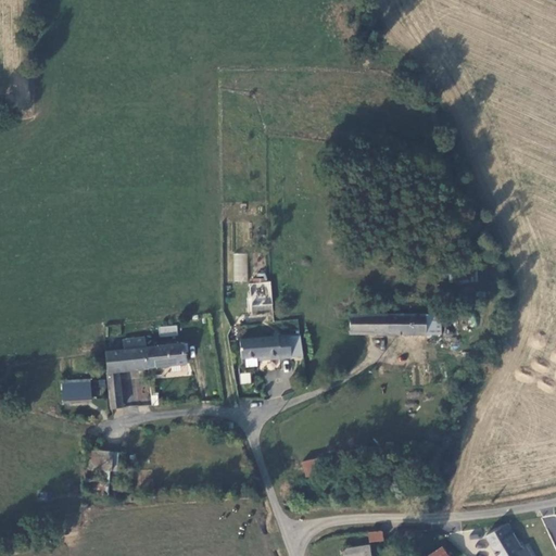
[(247,282),(248,254),(234,253),(232,281),(247,282)]
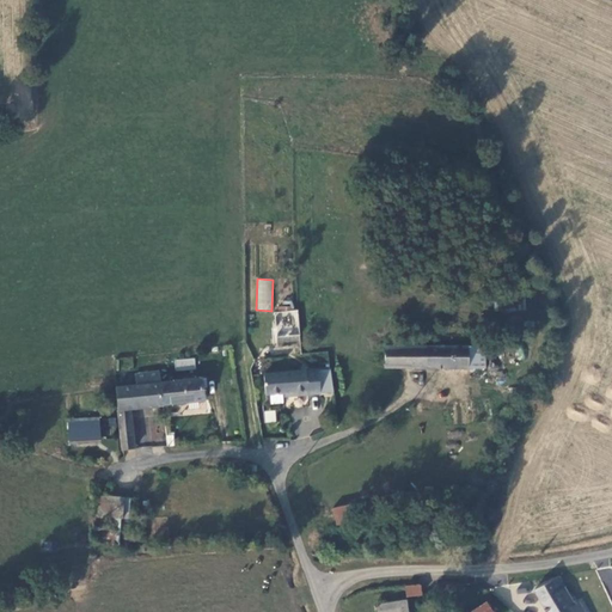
[(295,335),(294,306),(279,307),(280,335),(295,335)]
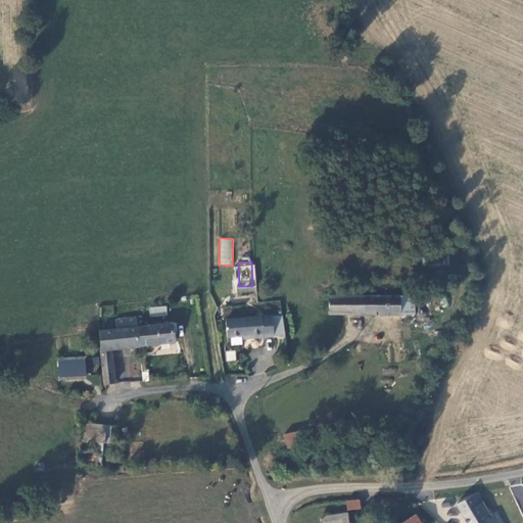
[(415,315),(415,296),(329,295),(329,314),(415,315)]
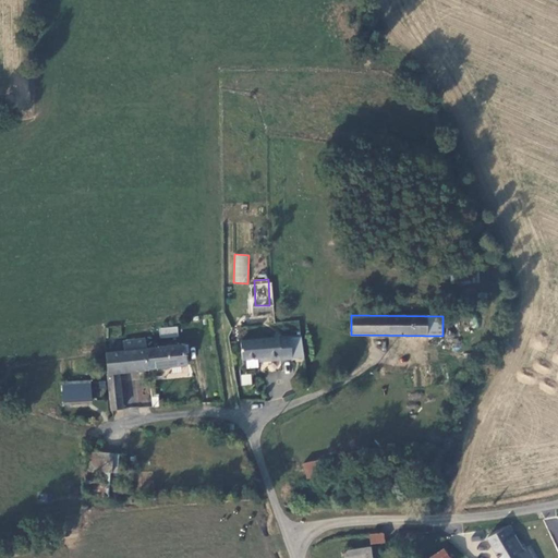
[(158,327),(159,338),(179,337),(178,326),(158,327)]
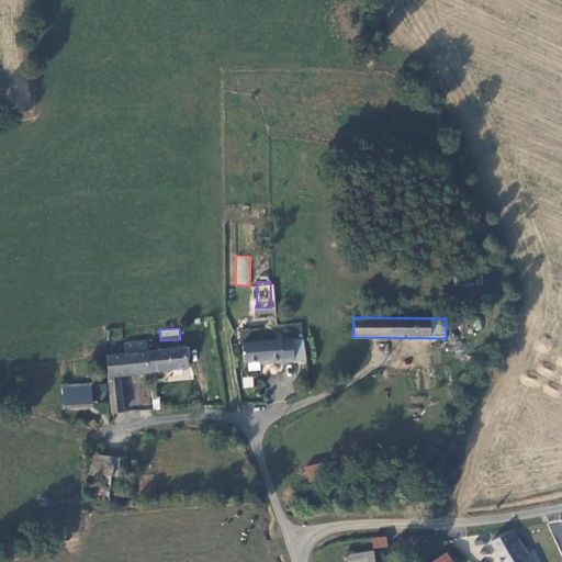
[(268,363),(294,361),(294,358),(293,340),(293,339),(243,344),(244,362),(268,360),(268,363)]
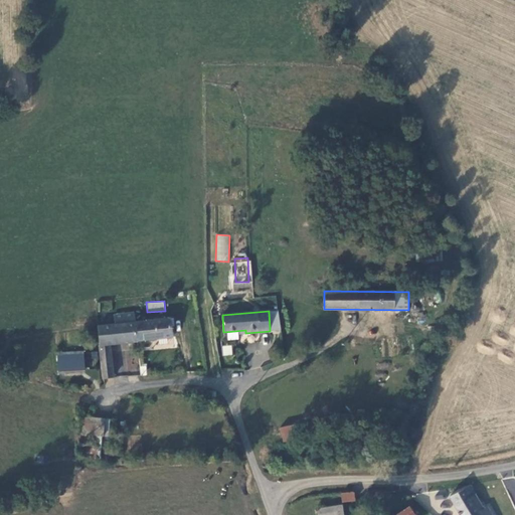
[(103,378),(114,377),(110,344),(138,341),(136,322),(135,312),(114,315),(115,325),(98,326),(103,378)]
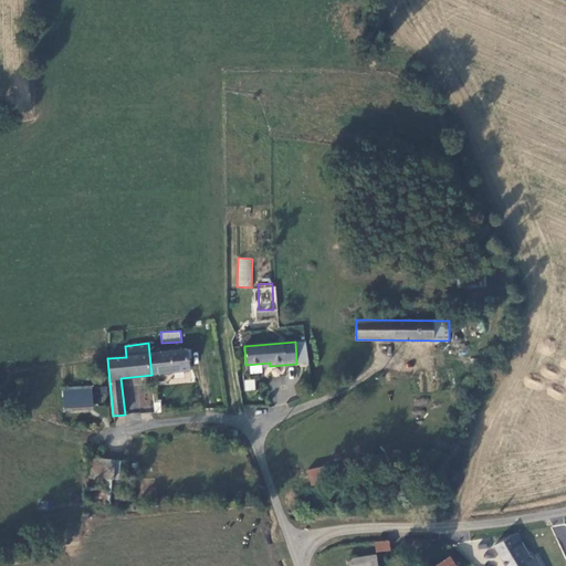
[(149,354),(152,375),(190,370),(188,349),(149,354)]
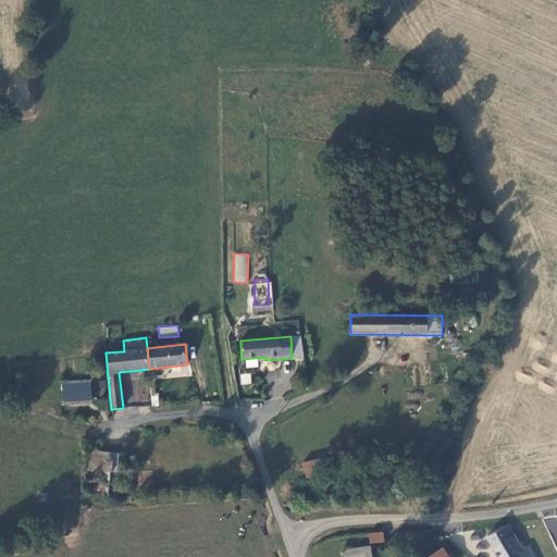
[(250,372),(239,373),(240,384),(251,384),(250,372)]
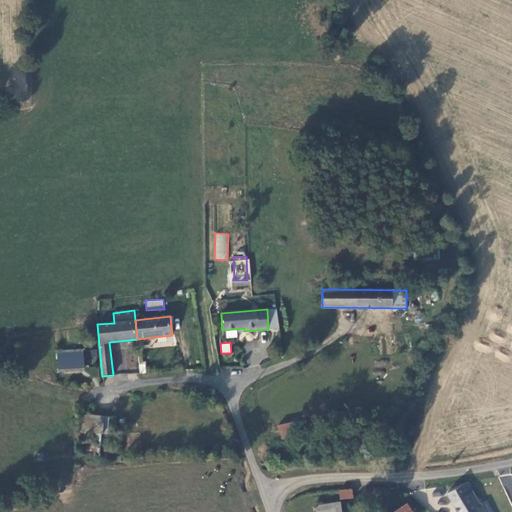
[(83,357),(84,368),(96,367),(95,356),(83,357)]
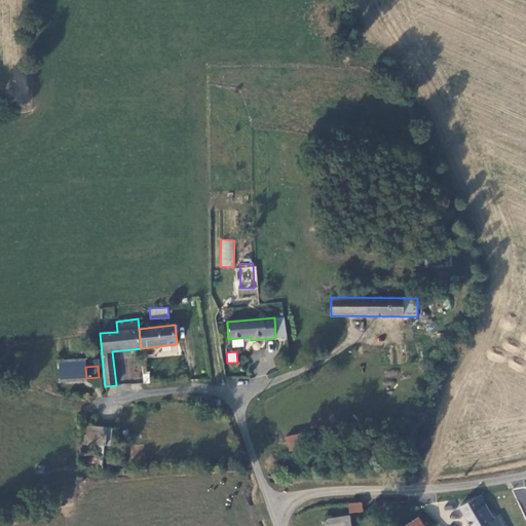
[(86,378),(85,367),(64,368),(65,379),(86,378)]
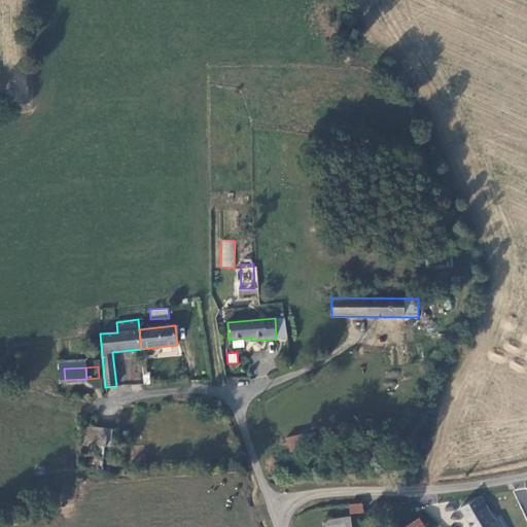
[(141,369),(125,372),(126,378),(117,380),(118,386),(143,382),(141,369)]
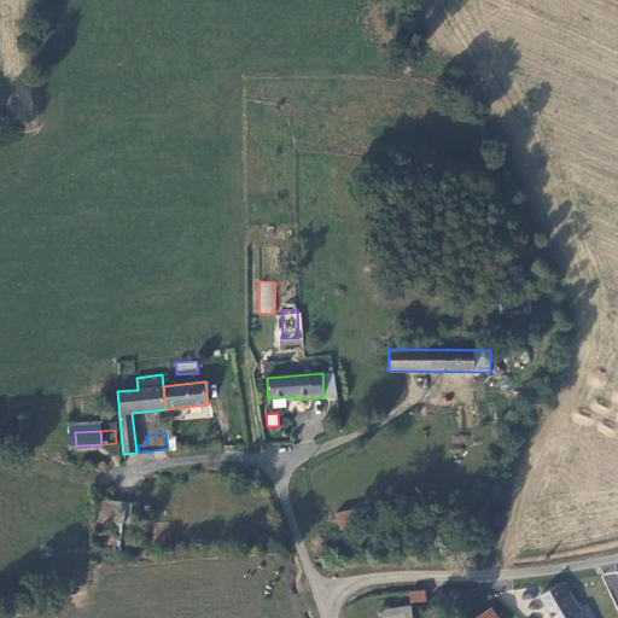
[(123,524),(126,502),(104,501),(103,523),(101,549),(121,551),(122,524),(123,524)]
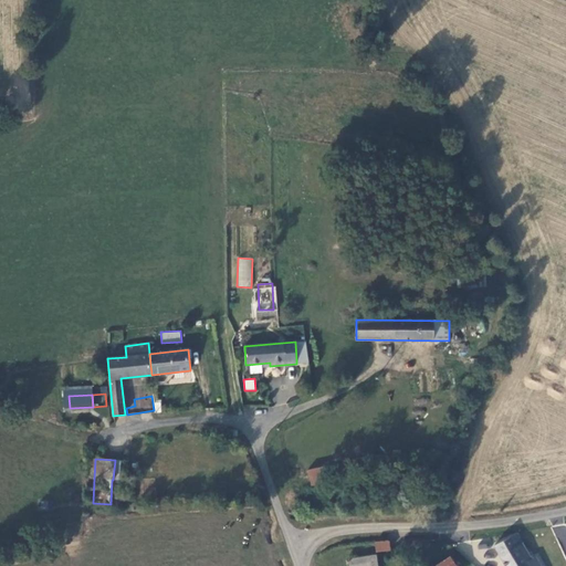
[(326,482),(322,467),(308,470),(312,485),(326,482)]
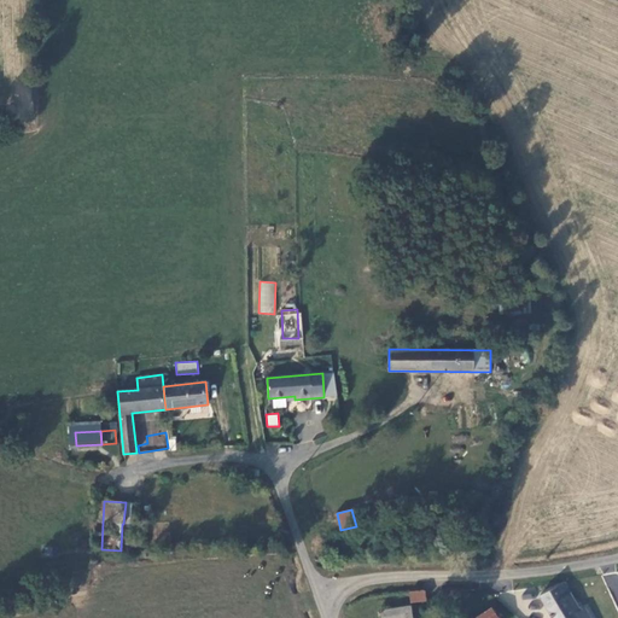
[(540,595),(552,617),(590,617),(584,608),(579,611),(569,593),(564,596),(558,587),(540,595)]
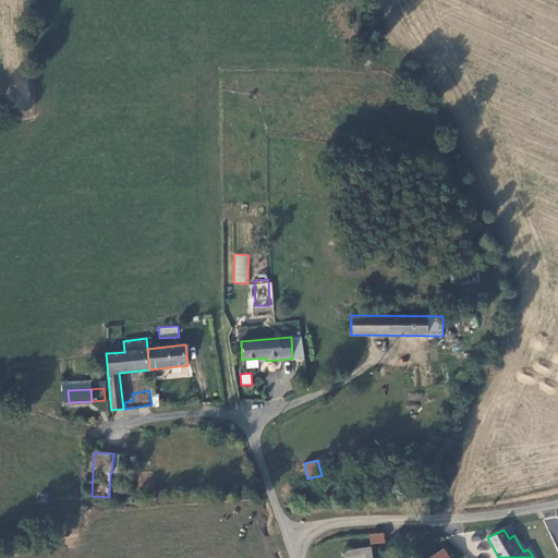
[(371,535),(372,544),(385,543),(384,533),(371,535)]
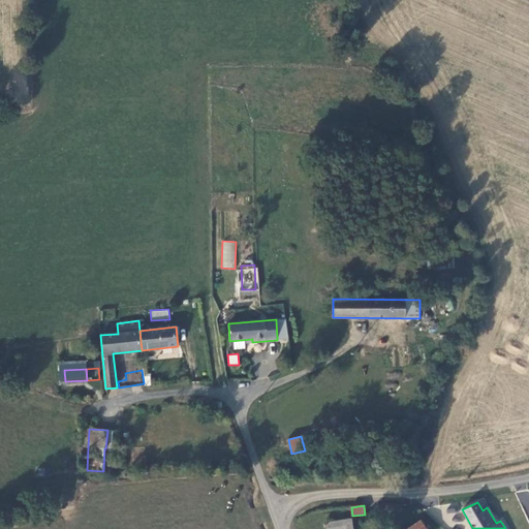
[(325,523),(325,528),(352,528),(351,519),(325,523)]
